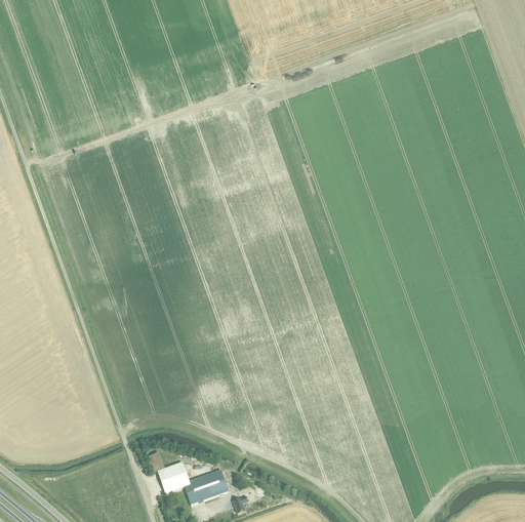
[(154,452),(158,469),(165,467),(161,450),(154,452)]
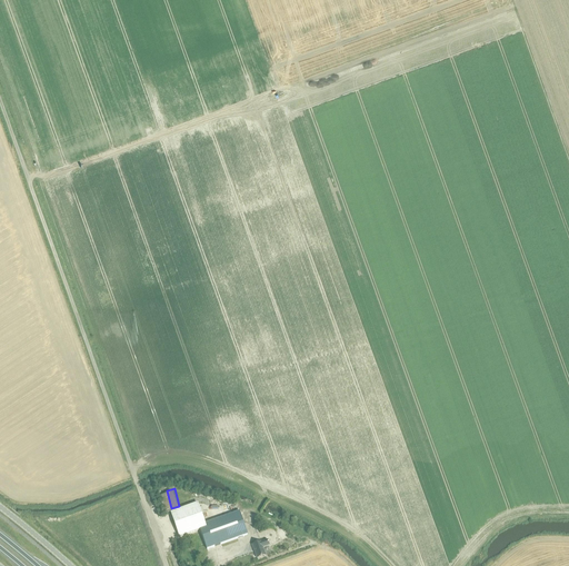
[(206,525),(197,500),(171,509),(179,534),(206,525)]
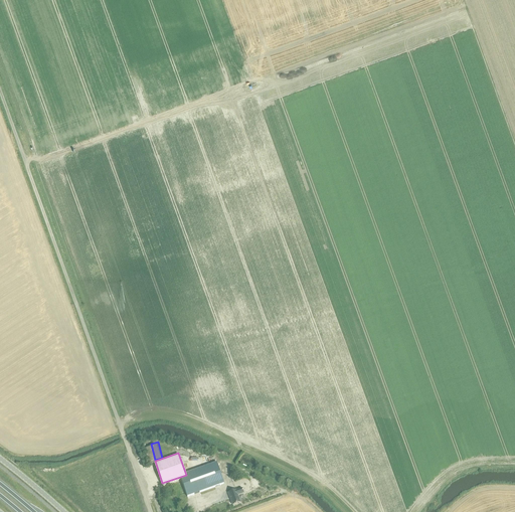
[(181,478),(187,494),(224,481),(216,460),(186,471),(188,475),(181,478)]
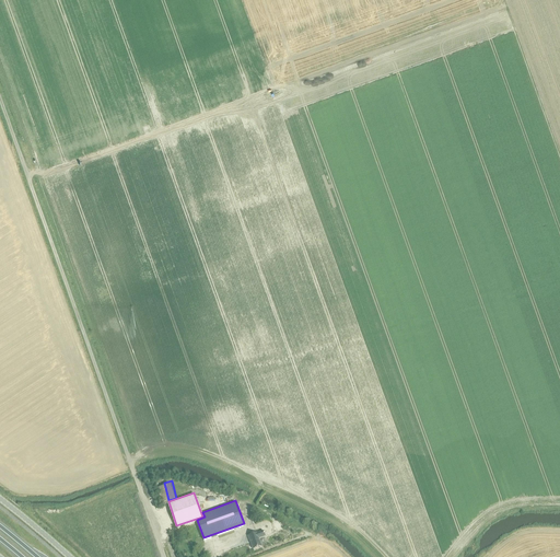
[(282,524),(277,518),(272,521),(278,528),(282,524)]
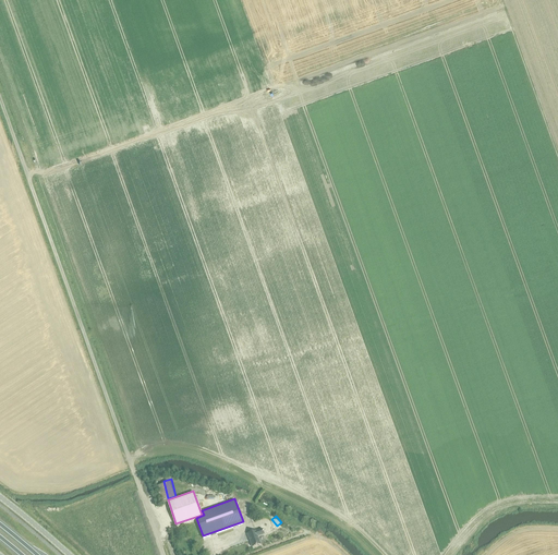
[(257,533),(264,531),(263,527),(256,529),(247,531),(253,544),(261,542),(257,533)]
